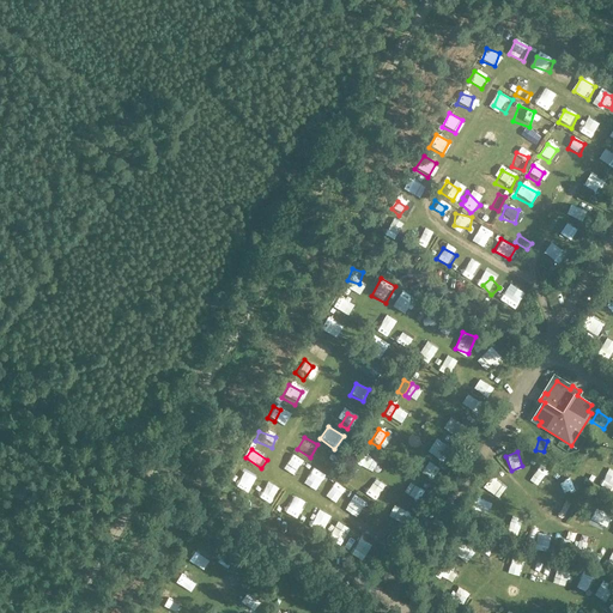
[(565,465),(577,471),(583,457),(571,451),(565,465)]
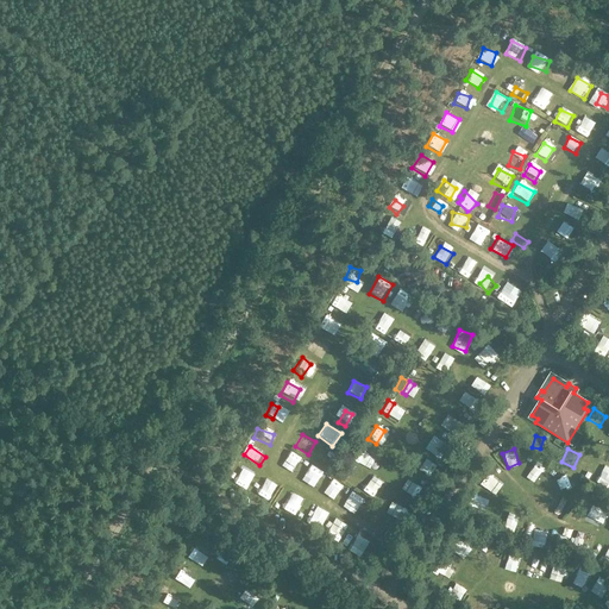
[(353,463),(360,466),(366,456),(359,452),(353,463)]
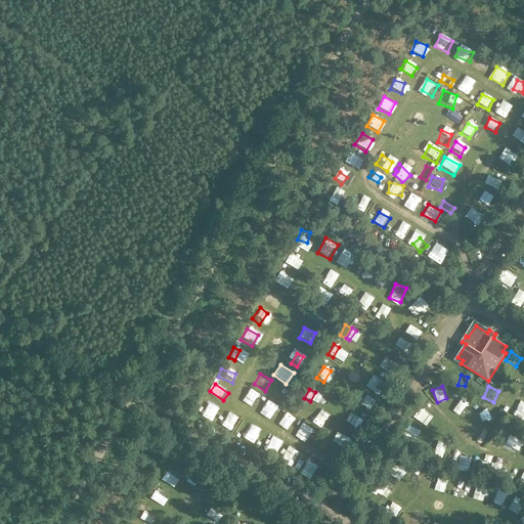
[(360,401),(365,406),(370,401),(365,396),(360,401)]
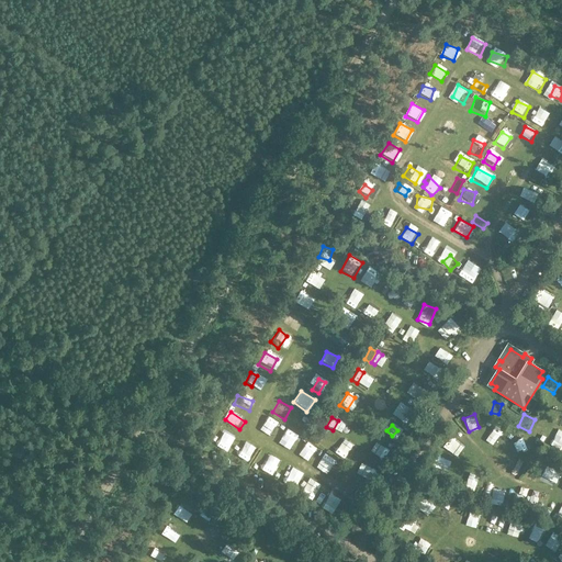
[(280,436),(293,444),(299,435),(285,427),(280,436)]
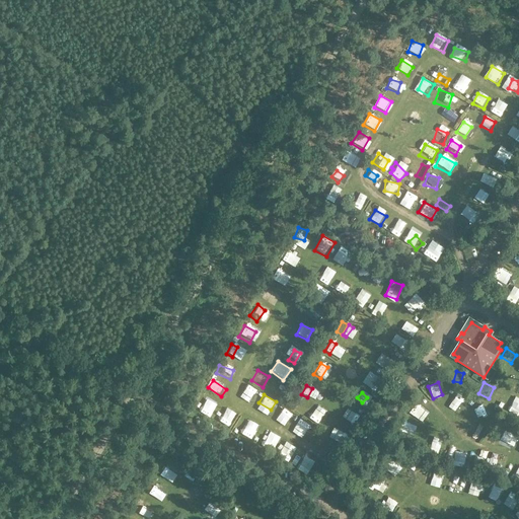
[(460,409),(464,399),(455,395),(451,404),(460,409)]
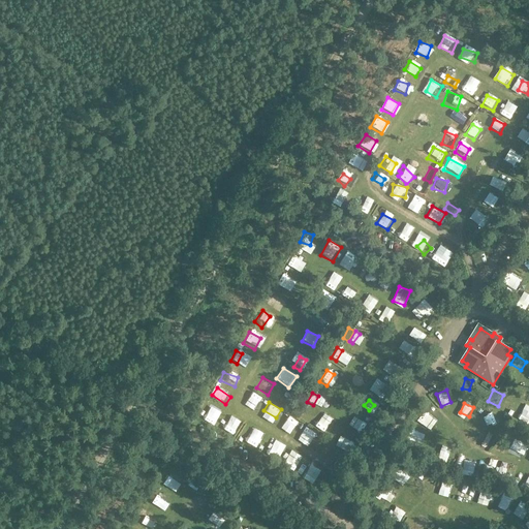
[(423,409),(416,419),(431,429),(437,418),(423,409)]
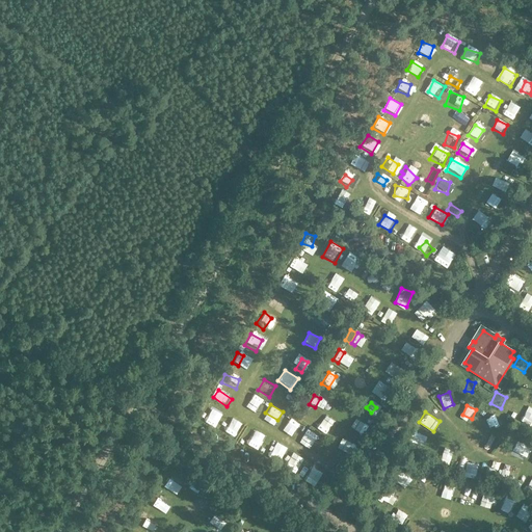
[(474,439),(488,448),(506,422),(491,413),(474,439)]
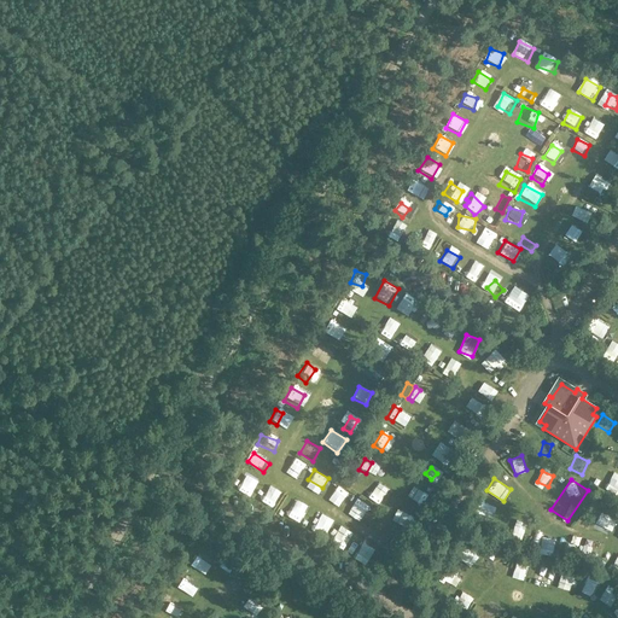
[(331,500),(344,505),(349,493),(336,488),(331,500)]
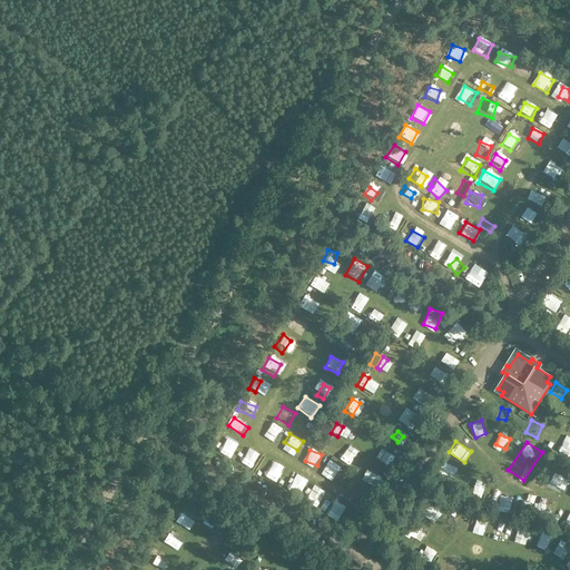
[(336,477),(341,467),(328,460),(323,470),(336,477)]
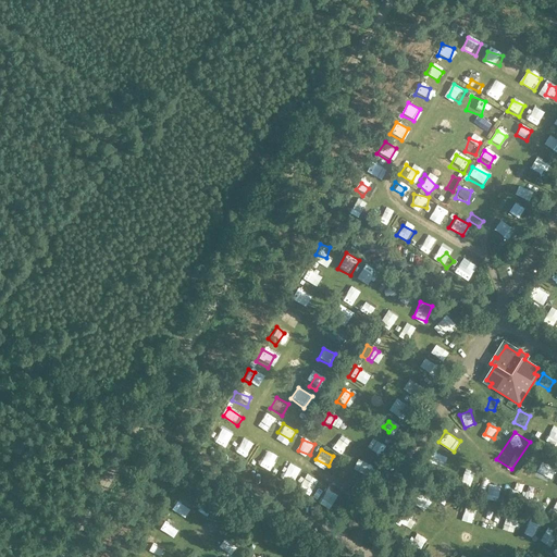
[(264,468),(271,462),(267,458),(260,463),(264,468)]
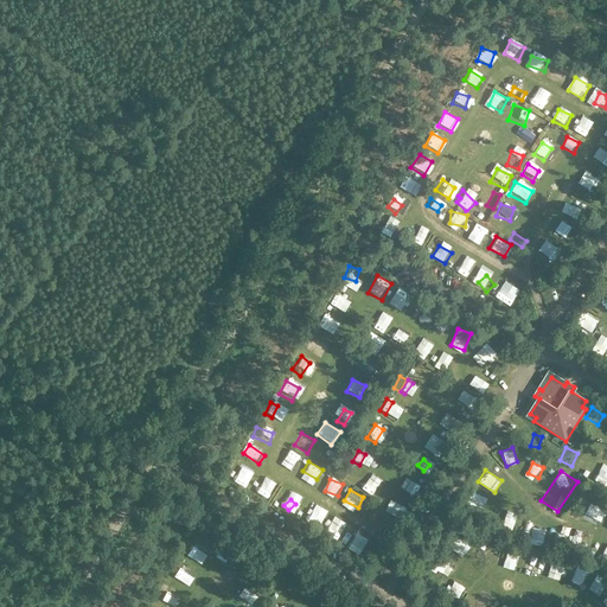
[(585,516),(604,523),(606,513),(606,509),(589,503),(585,516)]
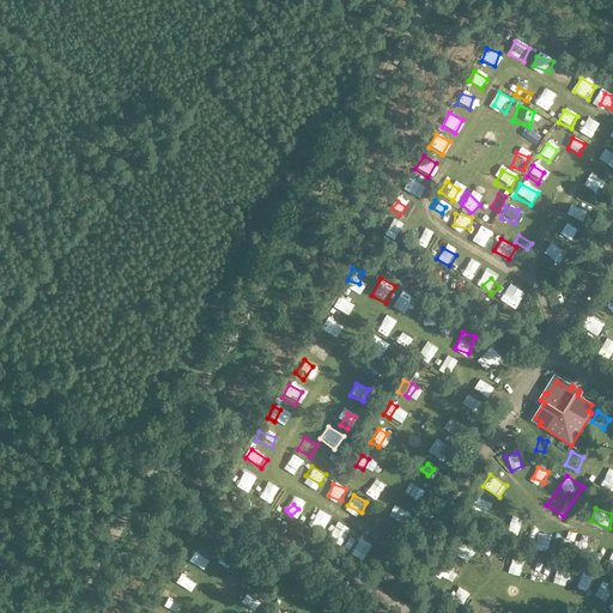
[(321,526),(328,517),(320,510),(313,519),(321,526)]
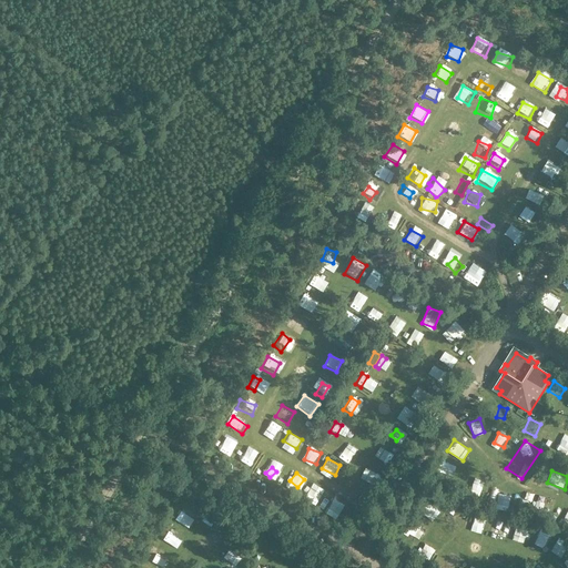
[(317,500),(321,495),(314,490),(311,496),(317,500)]
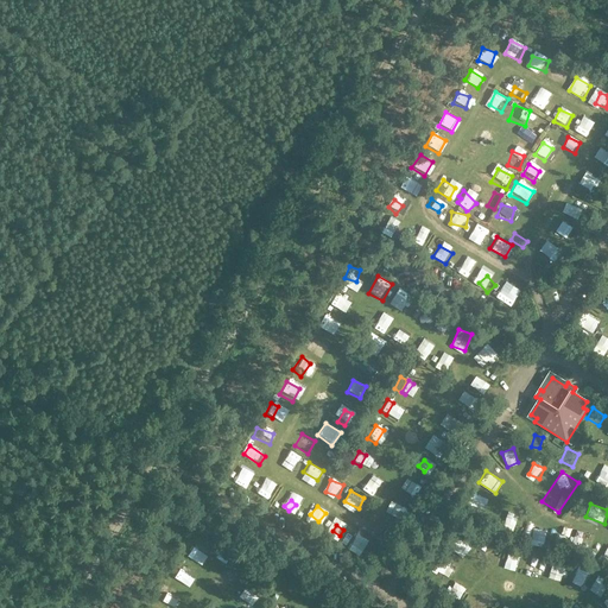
[(530,545),(539,546),(543,527),(532,526),(530,545)]
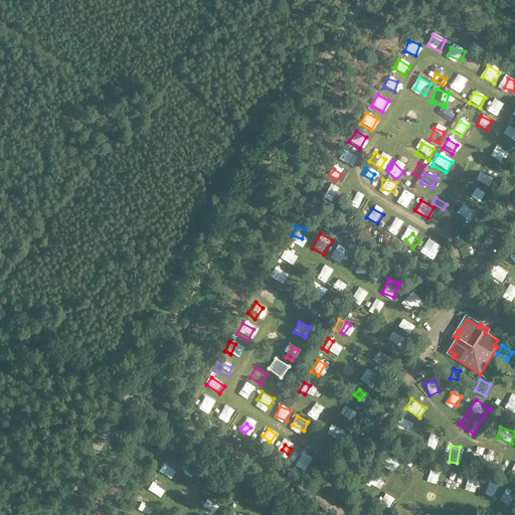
[(387,455),(379,464),(388,472),(396,463),(387,455)]
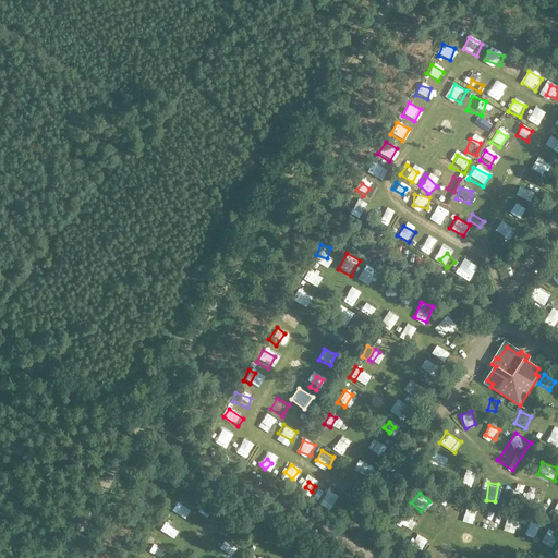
[(171,511),(182,516),(186,507),(176,501),(171,511)]
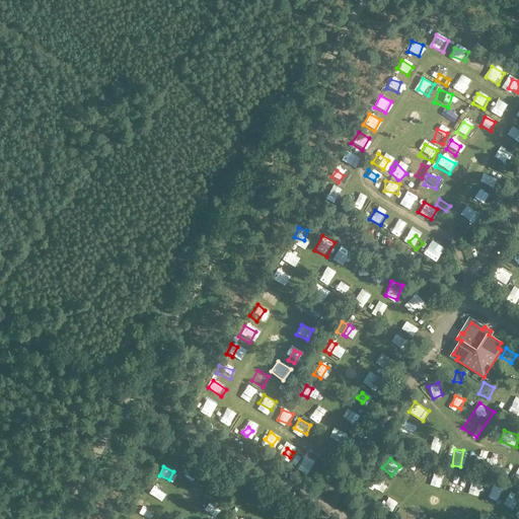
[(442,473),(434,471),(432,482),(440,484),(442,473)]
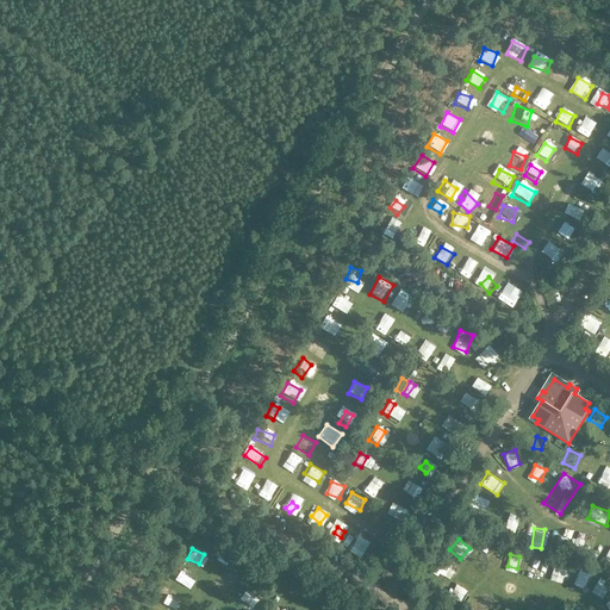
[(529,582),(541,582),(541,560),(529,560),(529,582)]
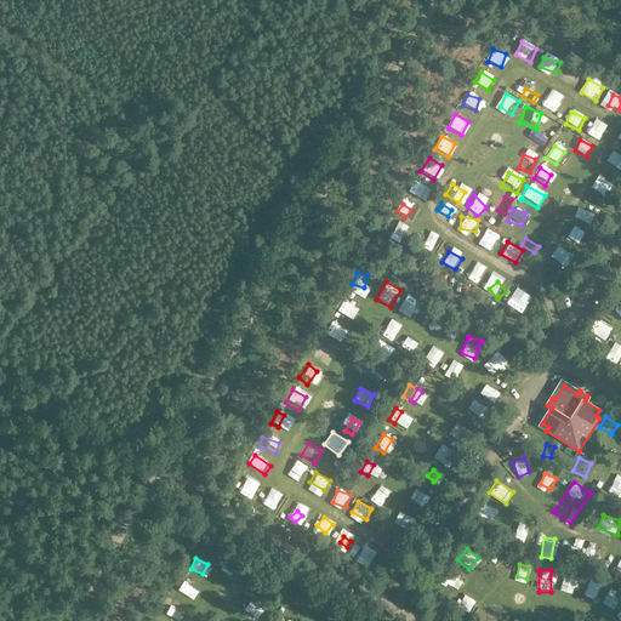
[(439,579),(444,587),(457,581),(453,571),(439,579)]
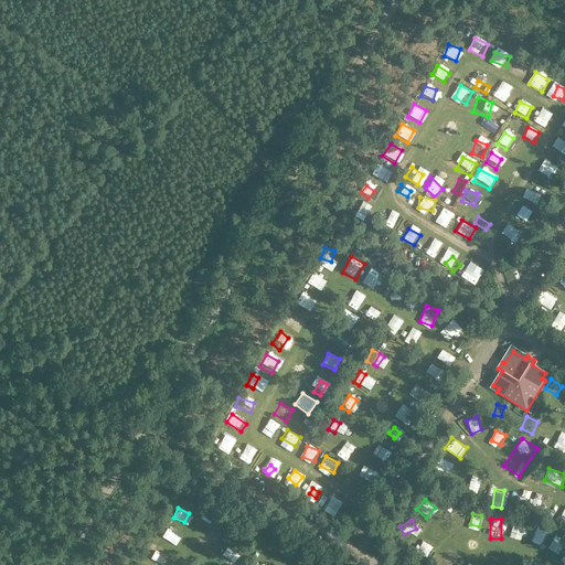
[(513,523),(513,534),(525,534),(525,523),(513,523)]
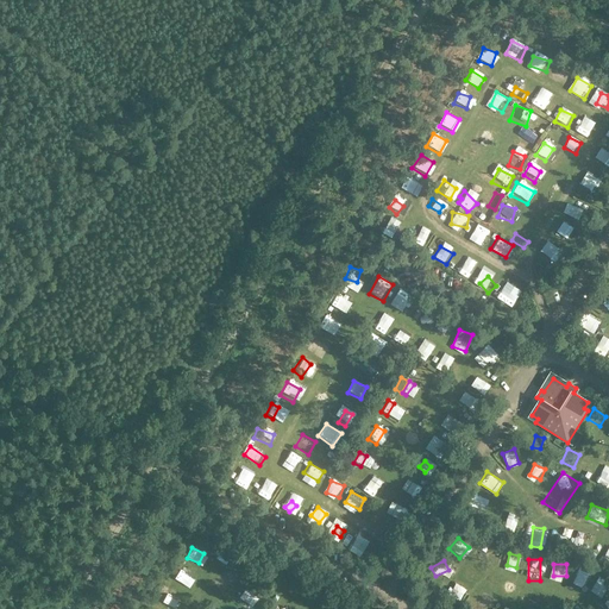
[(177,571),(173,579),(184,586),(189,578),(177,571)]
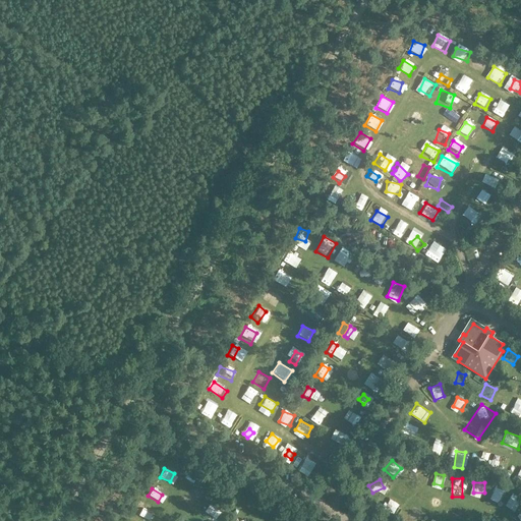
[(240,508),(249,511),(254,498),(245,495),(240,508)]
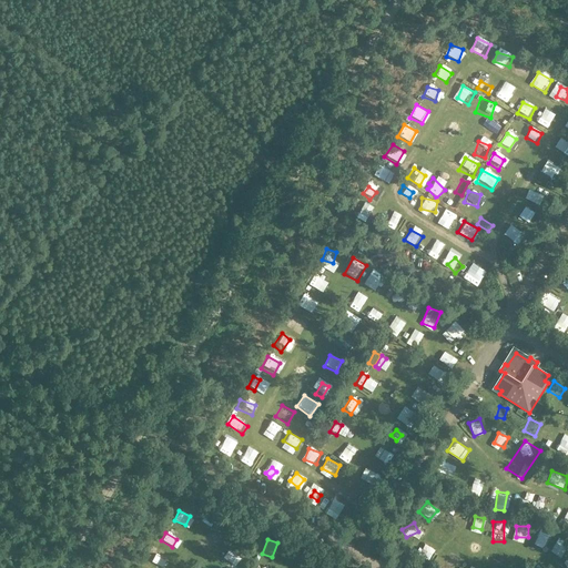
[(554,547),(564,558),(567,554),(567,545),(564,539),(554,547)]
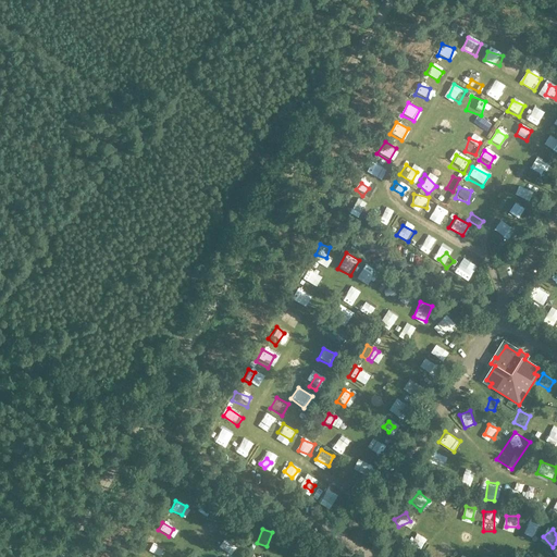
[(280,549),(287,553),(293,542),(285,539),(280,549)]
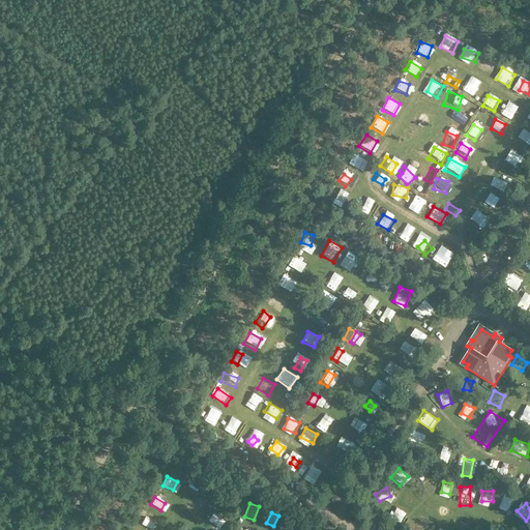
[(147,527),(151,520),(143,516),(139,523),(147,527)]
